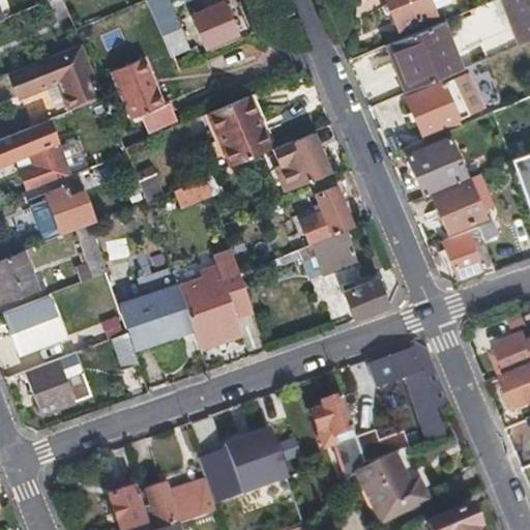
[(171,0),(158,0),(165,13),(175,8),(171,0)]
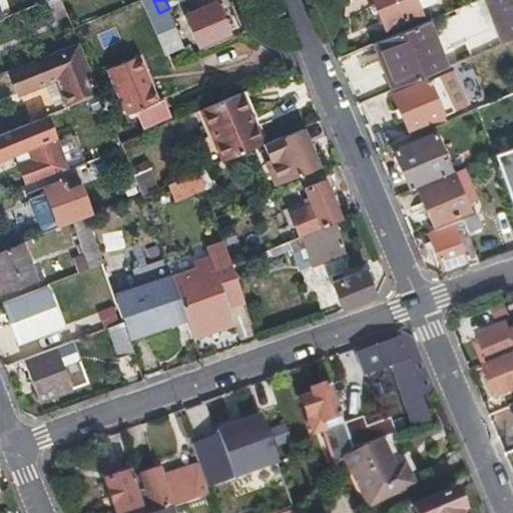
[(218,0),(216,0),(188,12),(200,40),(230,28),(218,0)]
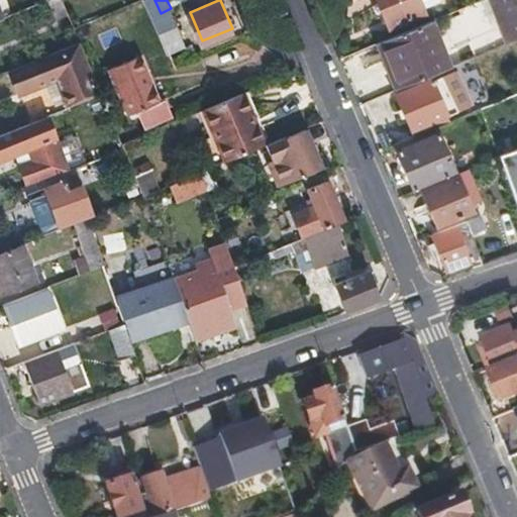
[(375,0),(388,31),(422,15),(421,13),(437,5),(435,0),(375,0)]
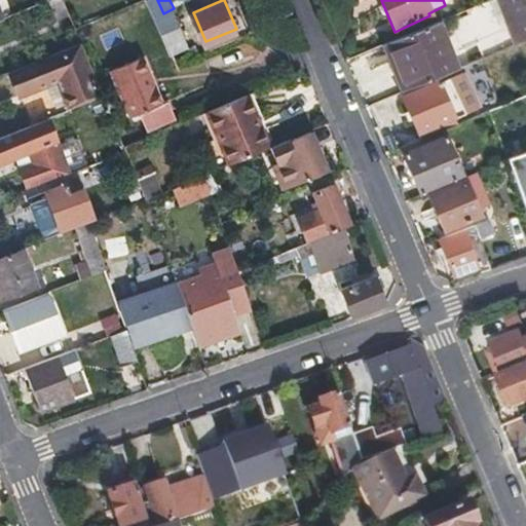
[(525,41),(525,0),(500,0),(513,28),(478,42),(484,58),(525,41)]
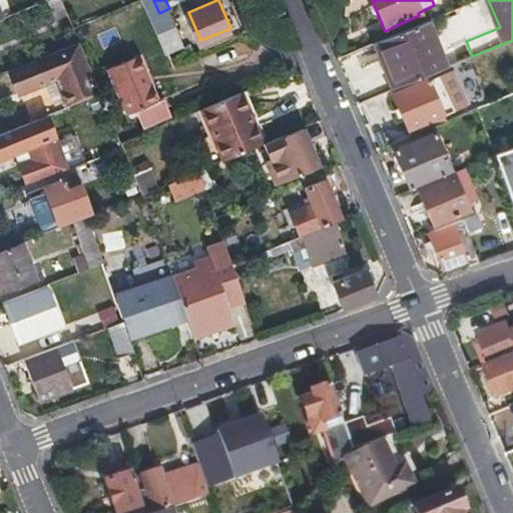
[(58,23),(69,18),(62,3),(52,7),(58,23)]
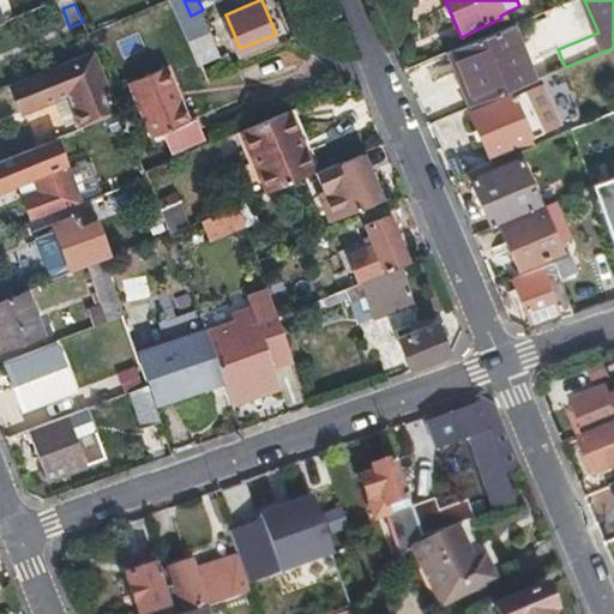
[(475,103),(535,79),(511,24),(452,49),(475,103)]
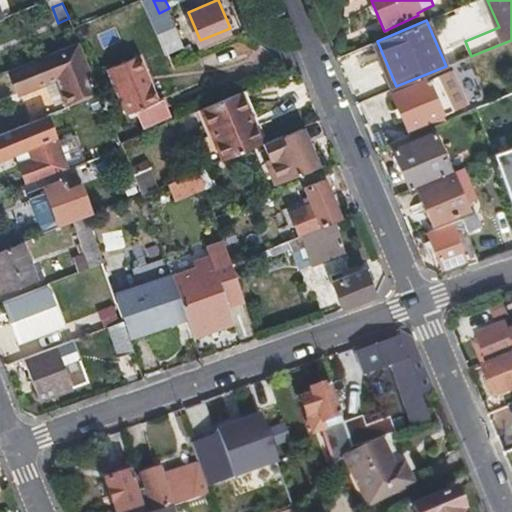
[(370,44),(388,89),(396,86),(377,41),(370,44)]
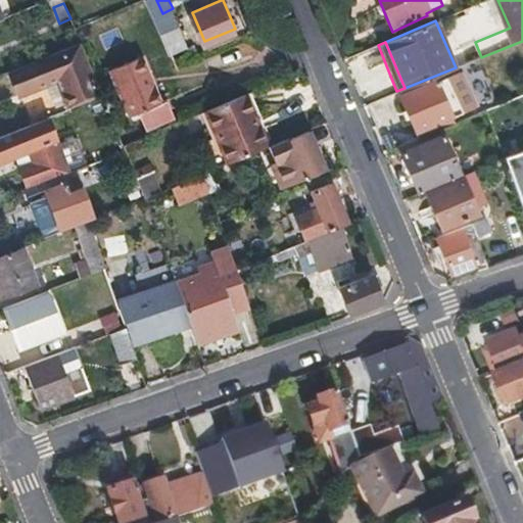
[(80,55),(78,49),(10,72),(19,98),(48,88),(58,85),(65,105),(68,112),(105,99),(93,72),(90,73),(83,54),(80,55)]
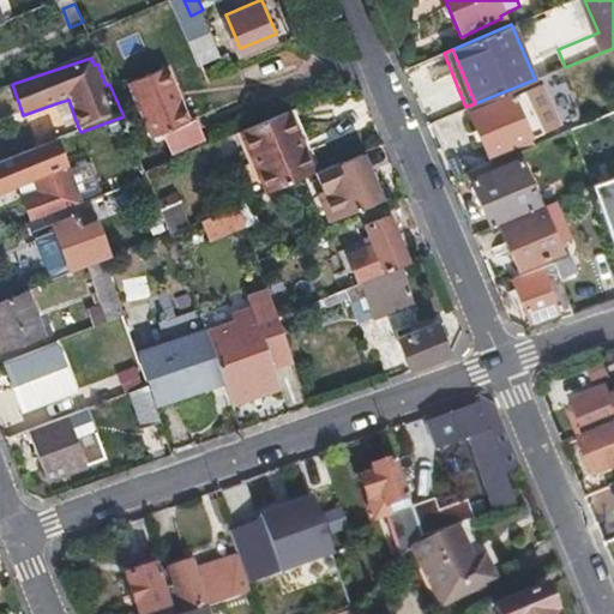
[(192,120),(168,64),(132,80),(156,136),(169,130),(179,151),(210,137),(200,115),(192,120)]
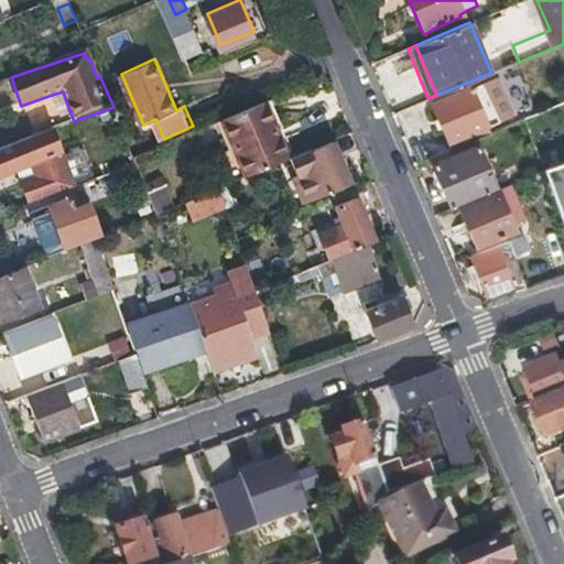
[(449,150),(486,133),(485,128),(510,116),(496,79),(432,105),(449,150)]
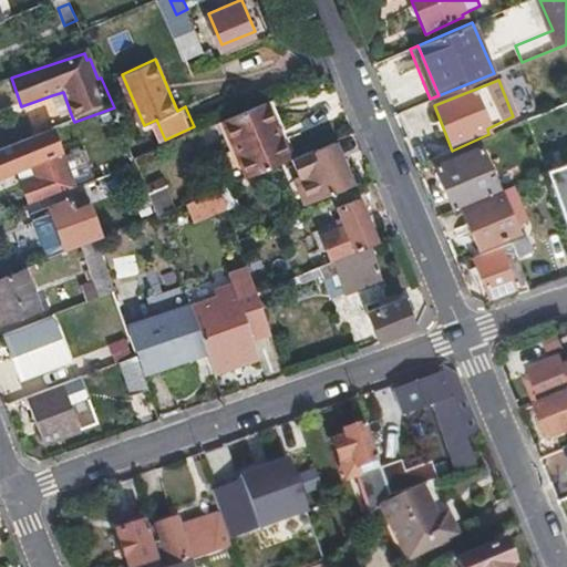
[(271,100),(264,103),(267,111),(275,107),(271,100)]
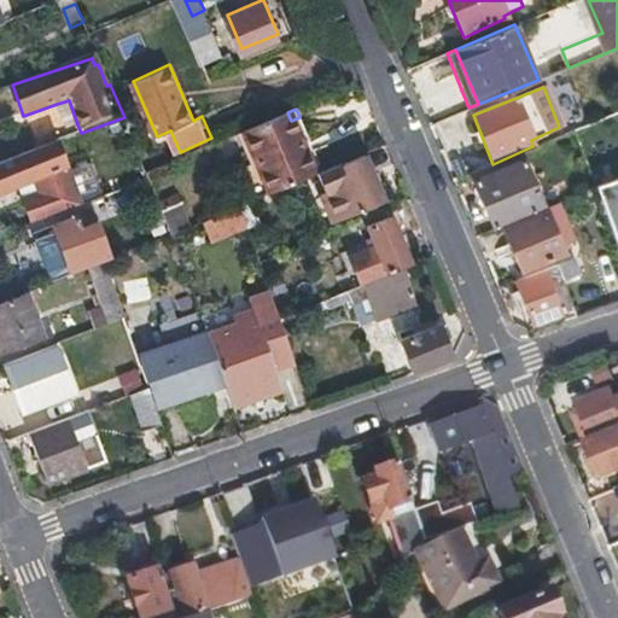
[(287,112),(242,133),(245,140),(291,121),(287,112)]
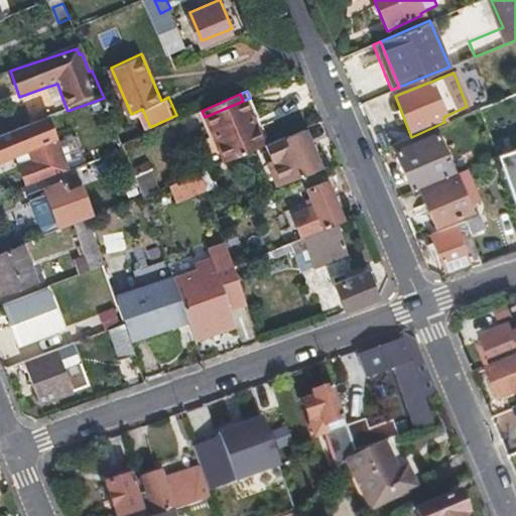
[(265,144),(270,142),(250,98),(243,101),(263,145),(265,144)]
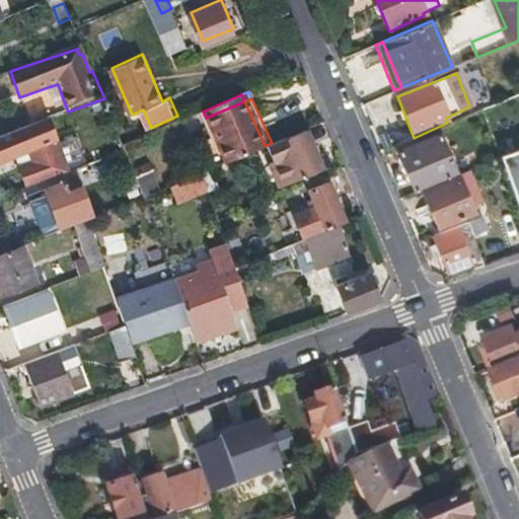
[(216,139),(208,142),(197,149),(206,171),(207,171),(209,170),(265,146),(244,101),(206,118),(216,139)]
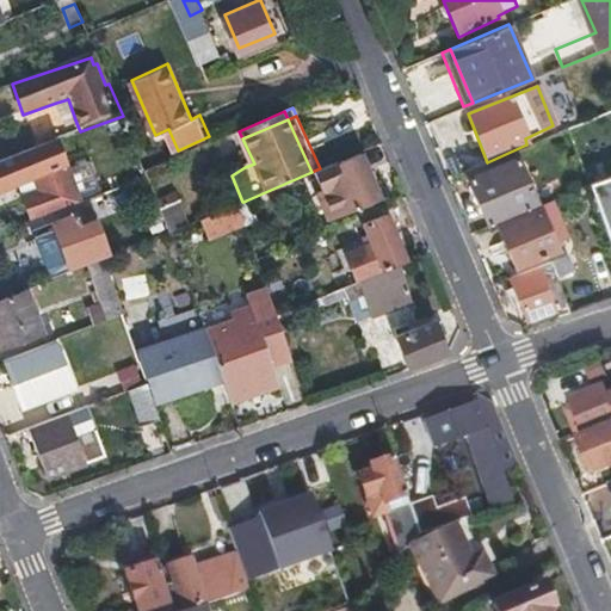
[(581,168),(566,128),(526,144),(487,162),(468,170),(489,226),(538,204),(526,170),(553,159),(560,178),(581,168)]
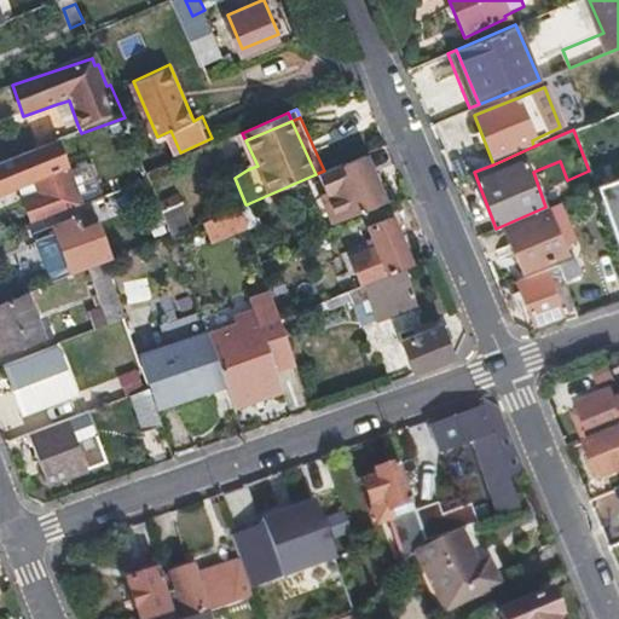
[(242,133),(233,137),(237,144),(246,140),(242,133)]
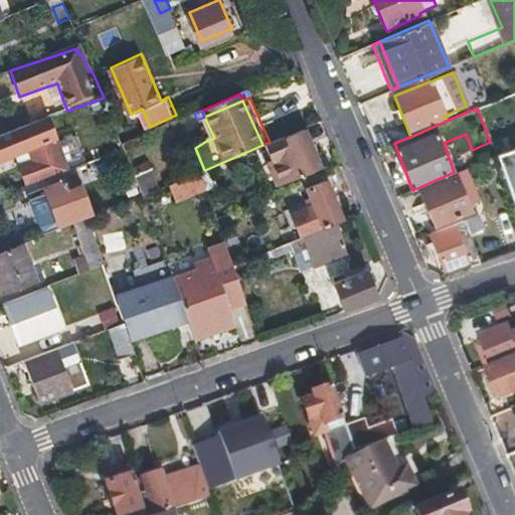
[(204,117),(197,120),(206,141),(214,138),(204,117)]
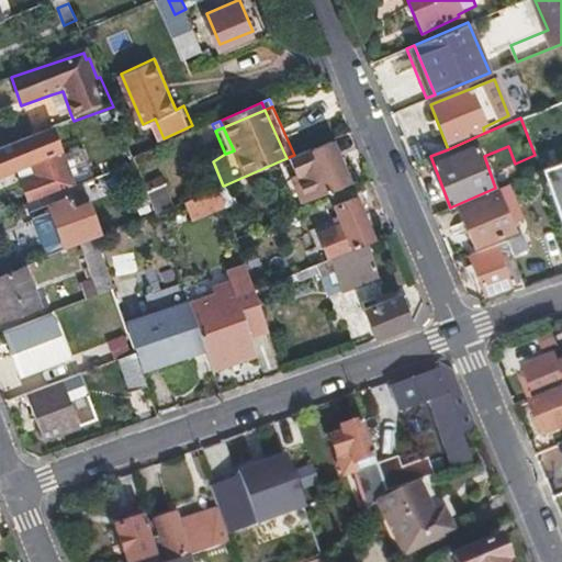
[(31,202),(75,186),(54,130),(0,148),(0,175),(18,168),(31,202)]
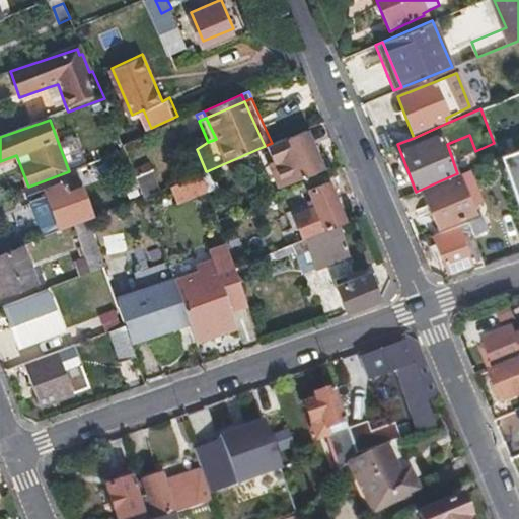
[(322,167),(306,127),(272,143),(267,145),(274,161),(270,163),(281,187),(322,167)]
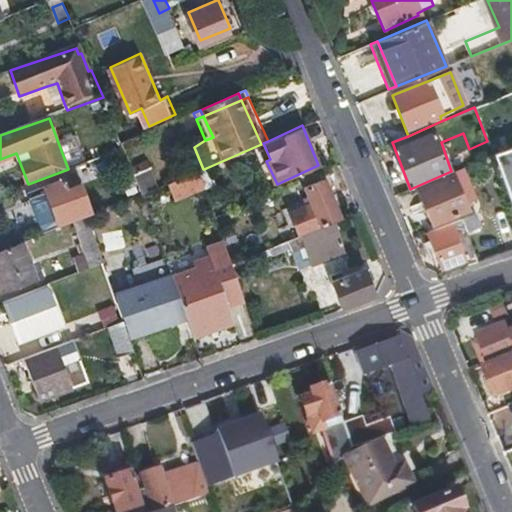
[(455,169),(492,155),(488,144),(452,160),(455,169)]
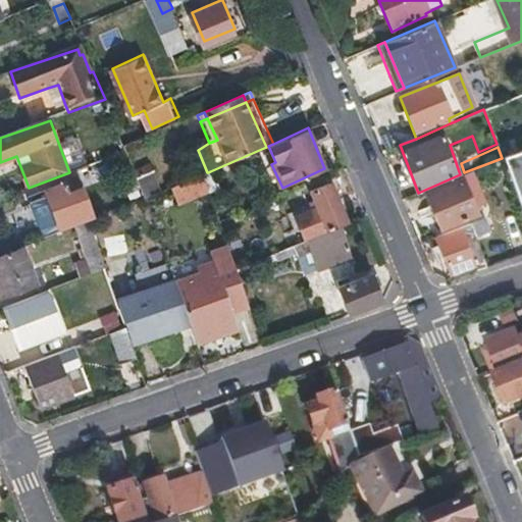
[(521,148),(503,155),(521,213),(521,212),(521,148)]
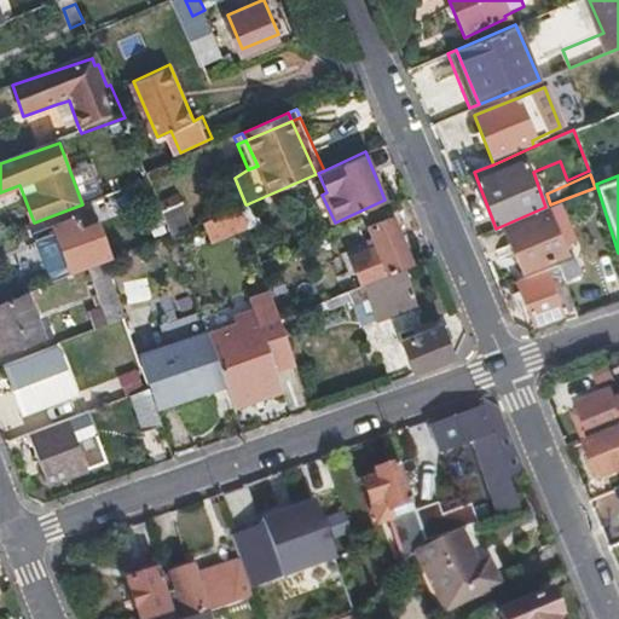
[(246,204),(238,208),(256,262),(266,259),(270,258),(249,203),(247,204),(246,204)]
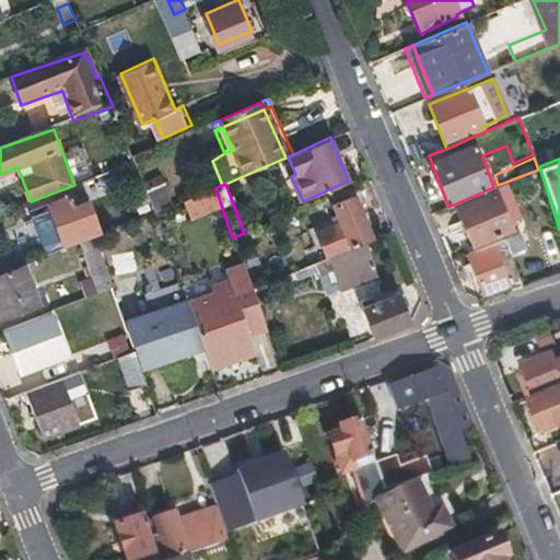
[(85,189),(49,202),(51,208),(34,214),(47,251),(101,231),(85,189)]
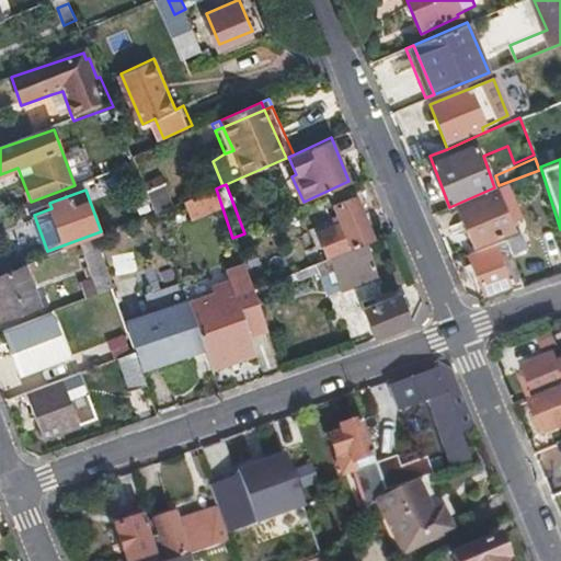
[(501,191),(462,207),(477,243),(515,228),(501,191)]
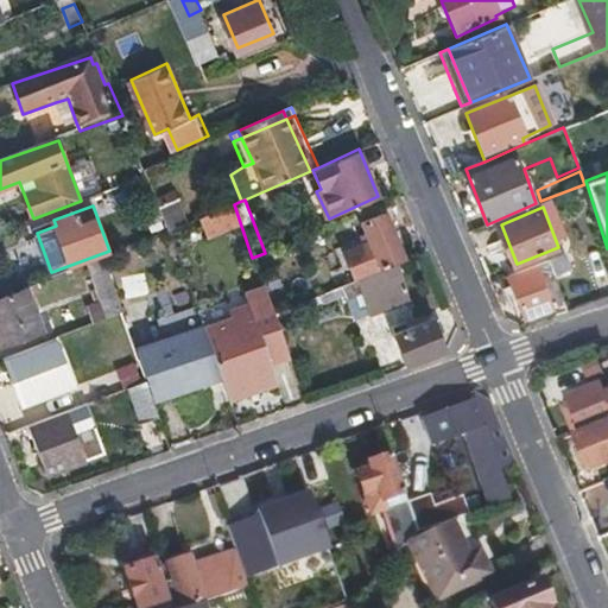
[(399,261),(406,259),(385,213),(359,225),(367,244),(378,270),(399,261)]
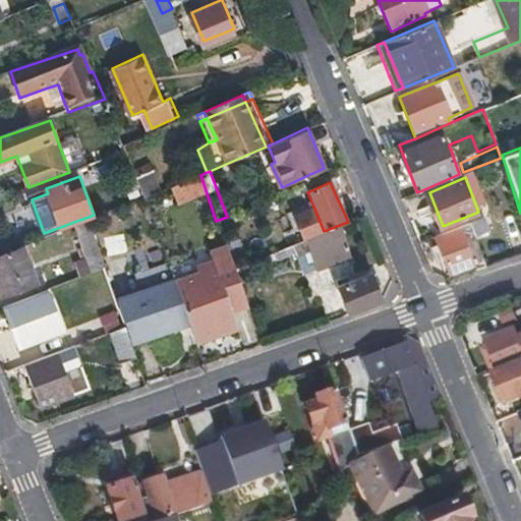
[(177,185),(145,199),(147,207),(180,192),(177,185)]
